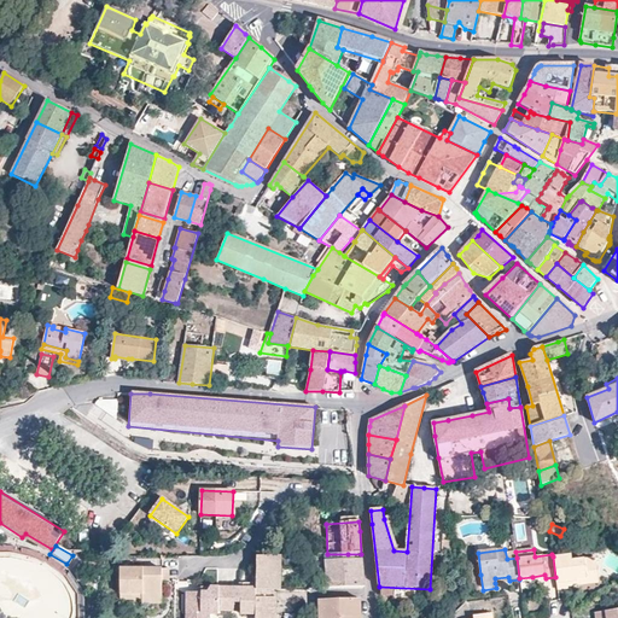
[(348,554),(327,554),(313,555),(315,578),(326,578),(327,588),(365,587),(363,569),(362,559),(348,560),(348,554)]
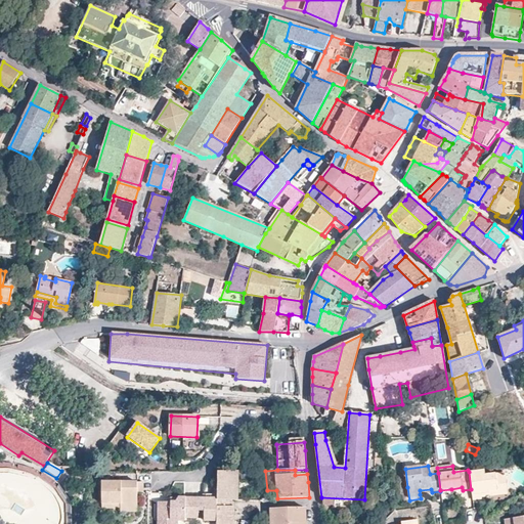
[(471,489),(473,500),(482,499),(481,498),(481,493),(489,492),(490,496),(498,495),(497,491),(508,490),(505,472),(485,475),(485,470),(469,472),(471,489)]
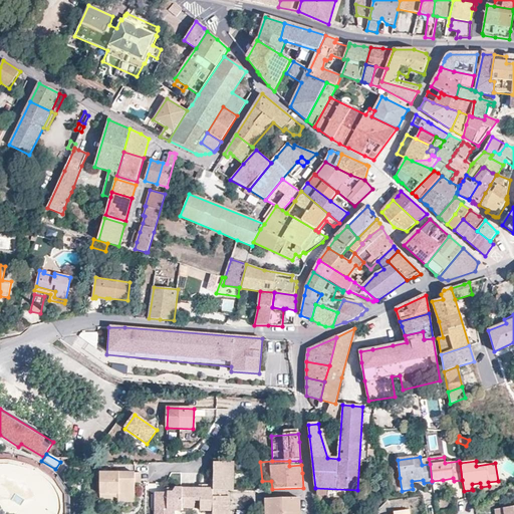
[(234,473),(234,462),(214,463),(213,491),(226,491),(234,491),(234,473)]
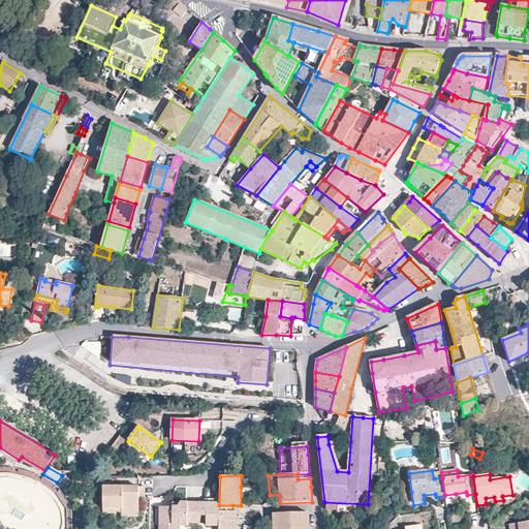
[(257,475),(247,475),(241,475),(241,487),(256,487),(257,475)]
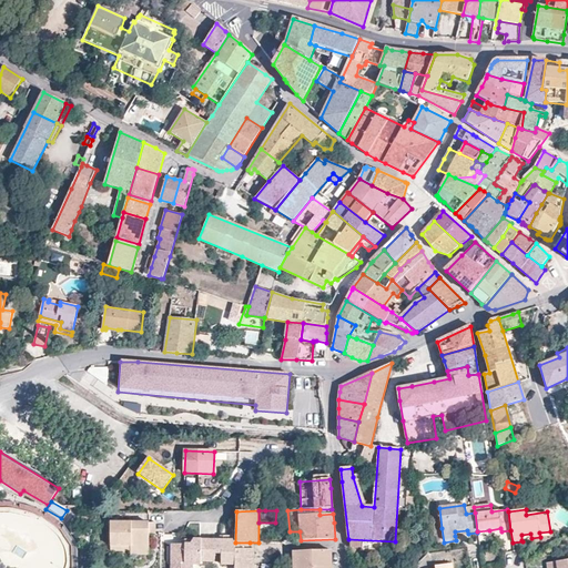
[(111,523),(111,547),(149,546),(149,534),(149,523),(111,523)]
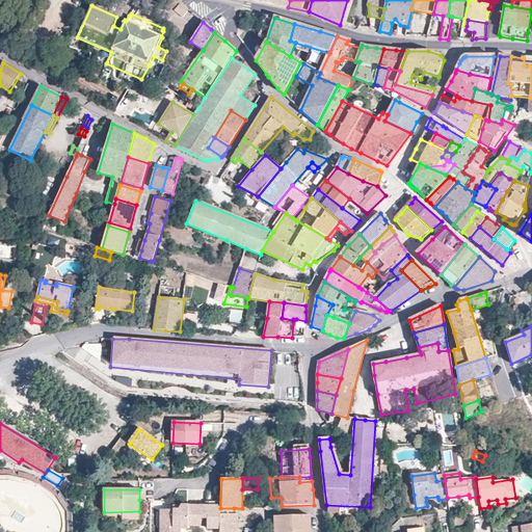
[(161,509),(160,523),(169,523),(169,528),(168,531),(181,531),(182,529),(188,529),(188,526),(202,526),(202,519),(209,519),(209,505),(198,505),(187,505),(181,505),(179,509),(174,509),(161,509)]
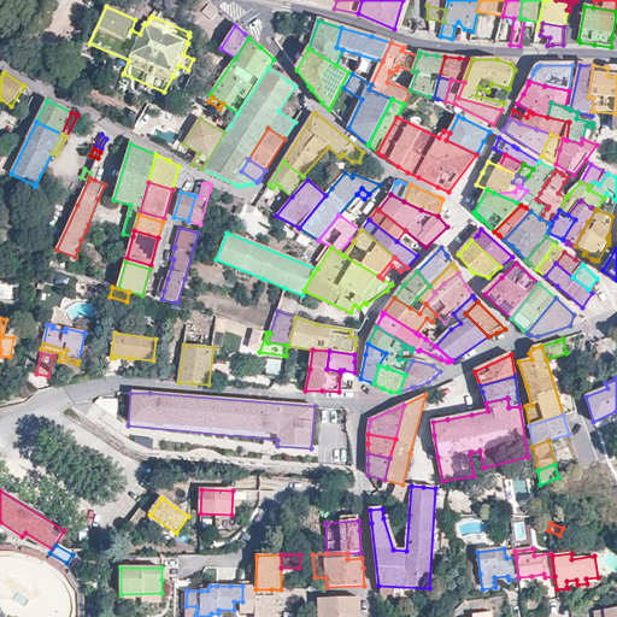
[(271,589),(256,589),(254,616),(276,616),(276,597),(271,597),(271,589)]
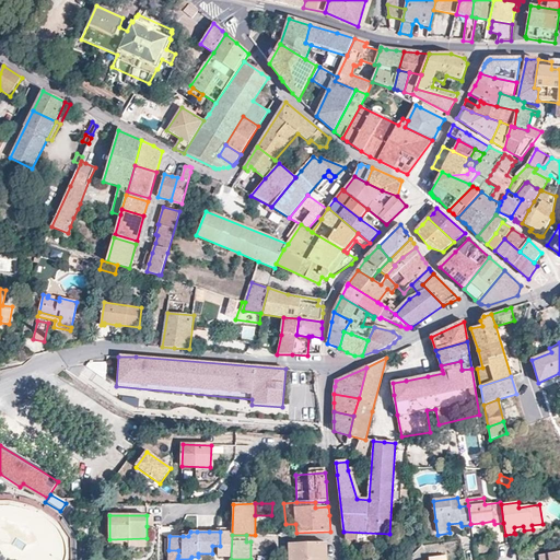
[(147,538),(109,539),(109,544),(129,544),(129,548),(147,548),(147,538)]
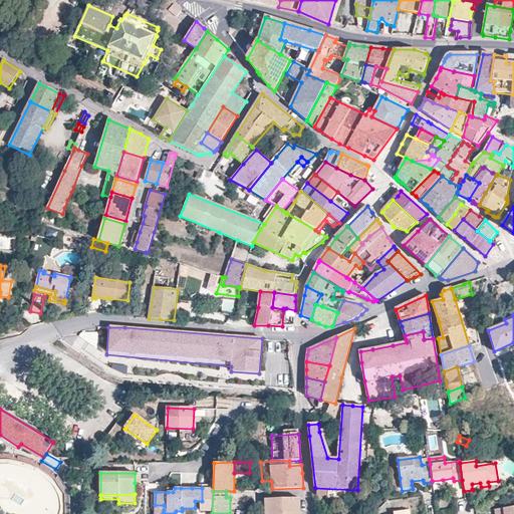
[(300,513),(300,498),(265,499),(265,504),(265,513),(300,513)]
